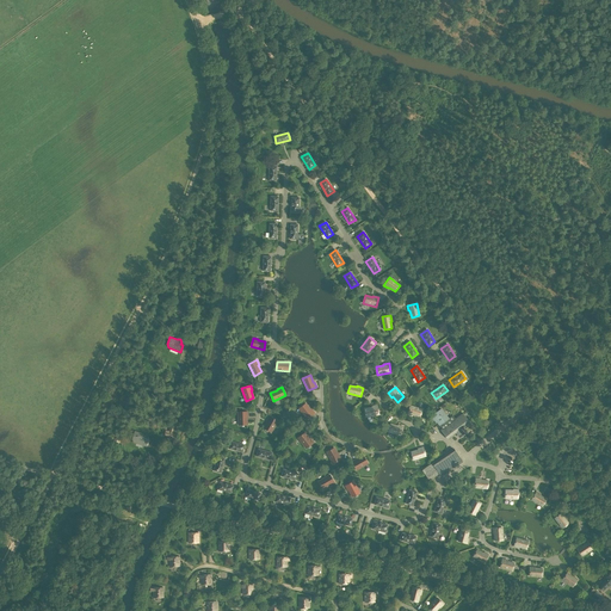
[(310,409),(306,403),(300,408),(307,419),(314,413),(312,409),(310,409)]
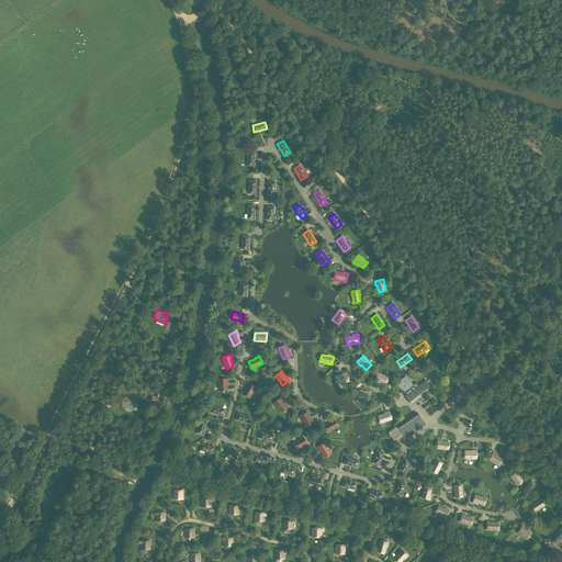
[(337,383),(349,381),(347,373),(343,374),(336,377),(337,383)]
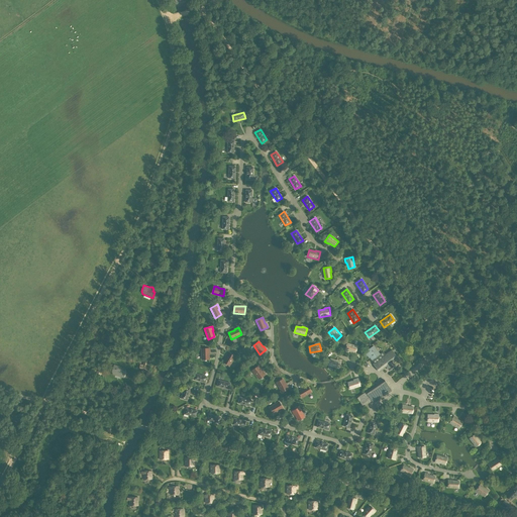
[(355,352),(357,346),(346,343),(344,350),(349,351),(355,352)]
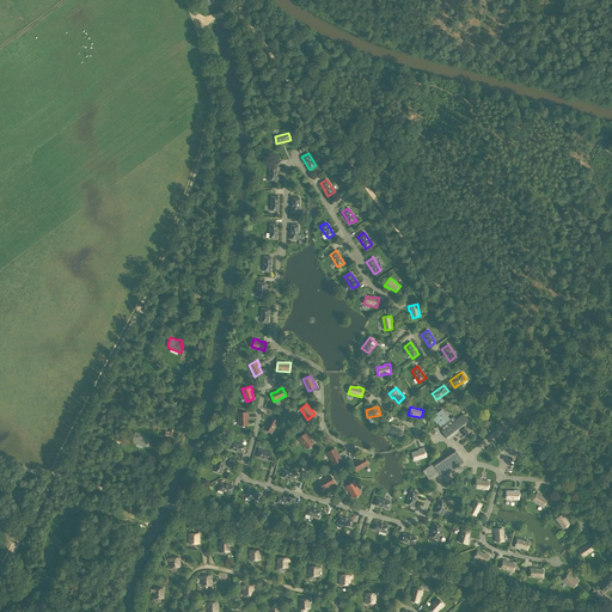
[(461,430),(469,424),(466,422),(469,421),(464,415),(457,420),(453,416),(450,420),(442,410),(430,418),(434,422),(434,421),(436,424),(438,423),(444,430),(442,430),(447,438),(448,436),(450,439),(459,435),(463,432),(461,430)]
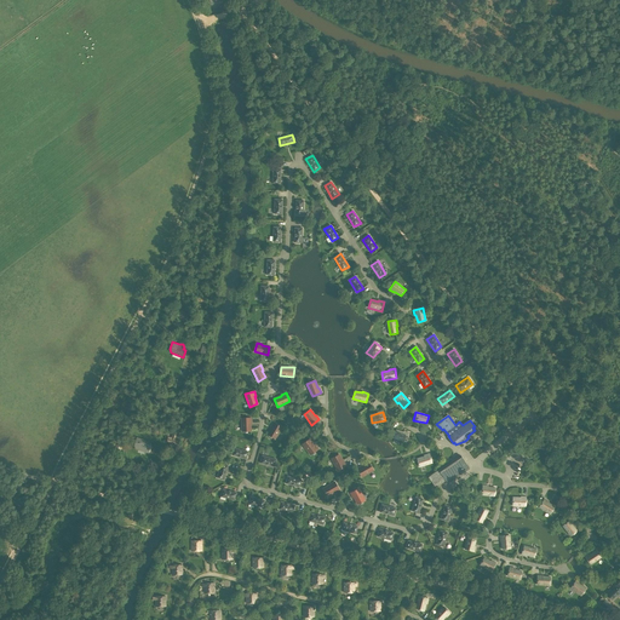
[(281,428),(275,423),(270,430),(270,429),(267,434),(275,438),(281,428)]
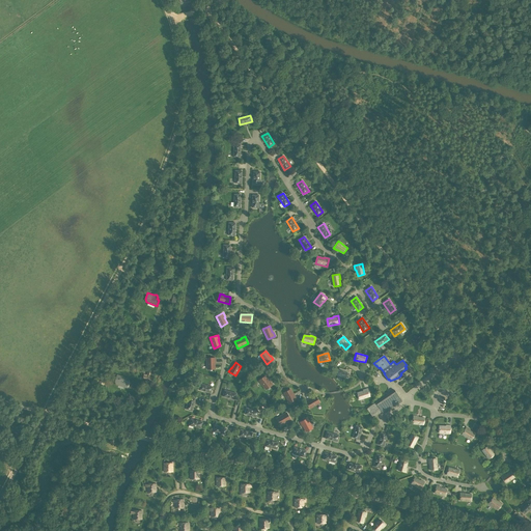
[(345,370),(339,368),(337,375),(348,379),(351,370),(345,369),(345,370)]
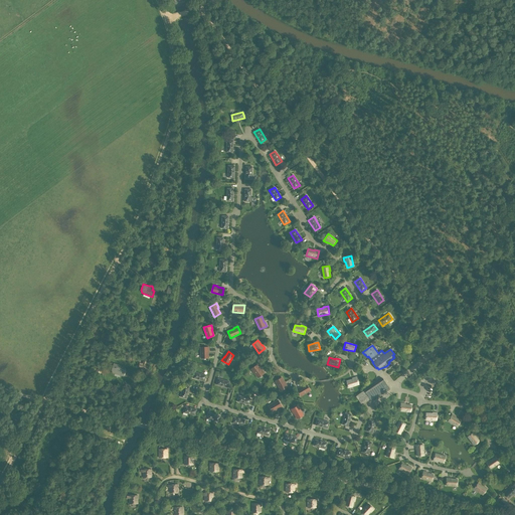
[(145,369),(147,361),(143,360),(142,363),(140,363),(139,367),(145,369)]
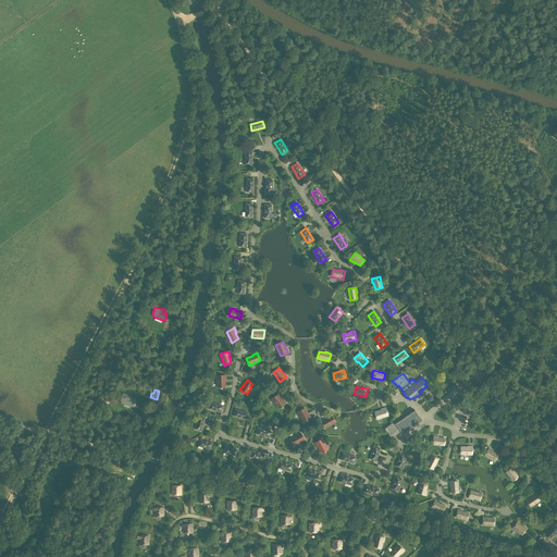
[(121,403),(133,407),(135,399),(130,398),(130,397),(128,397),(128,394),(122,393),(120,400),(121,403)]
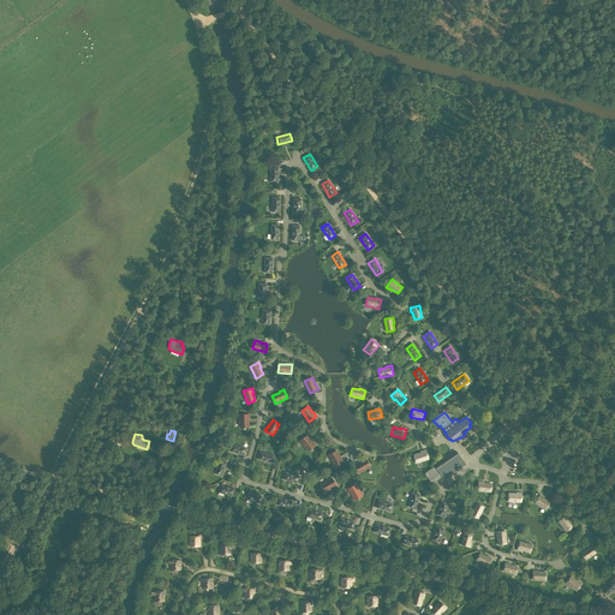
[(311,442),(306,436),(300,441),(308,452),(315,446),(312,441),(311,442)]
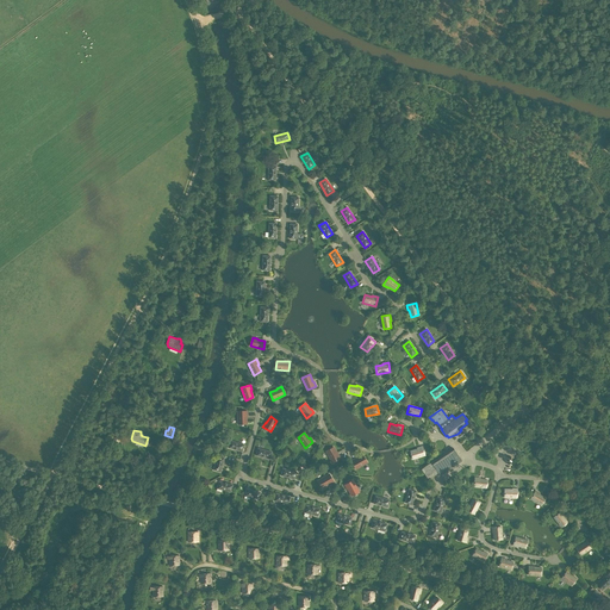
[(229,448),(242,452),(244,444),(230,441),(229,448)]
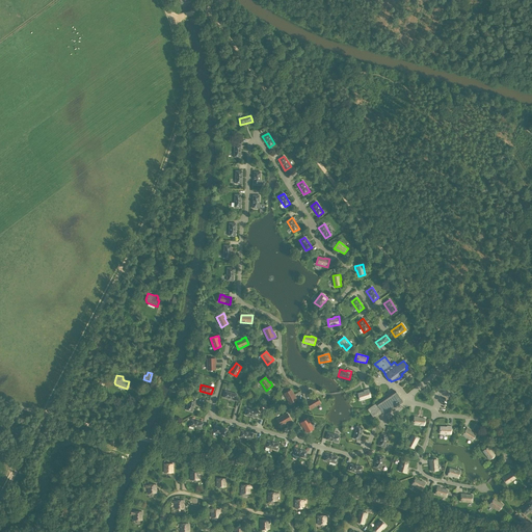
[(294,396),(291,390),(285,394),(290,403),(297,400),(295,396),(294,396)]
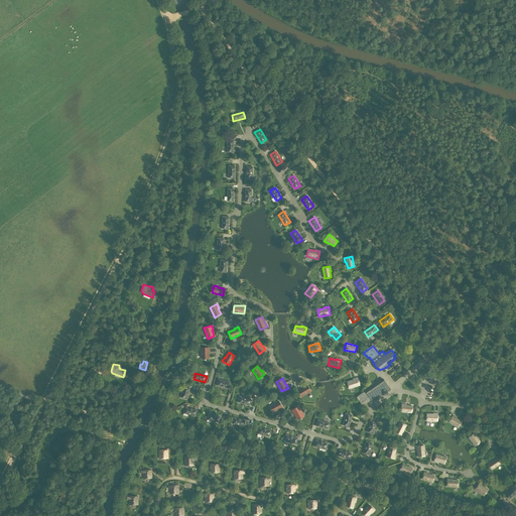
[(349,388),(360,385),(357,378),(353,379),(353,380),(347,382),(349,388)]
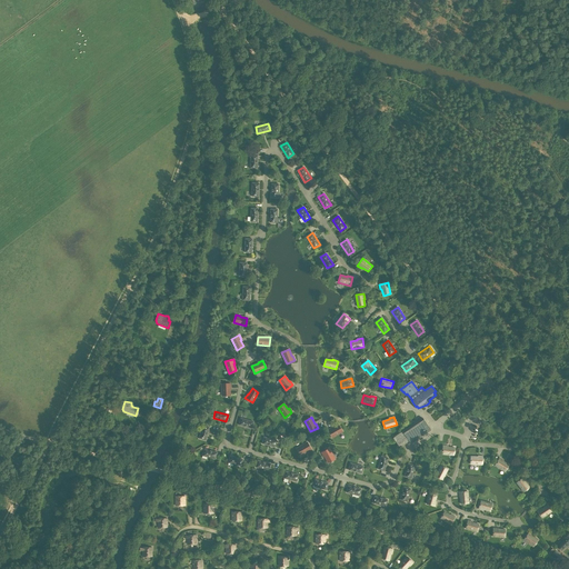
[(239,425),(251,429),(253,421),(241,418),(239,425)]
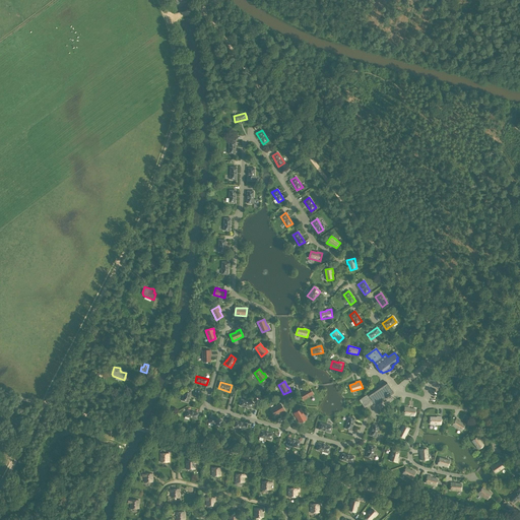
[(386,382),(368,394),(374,403),(375,404),(392,392),(386,382)]
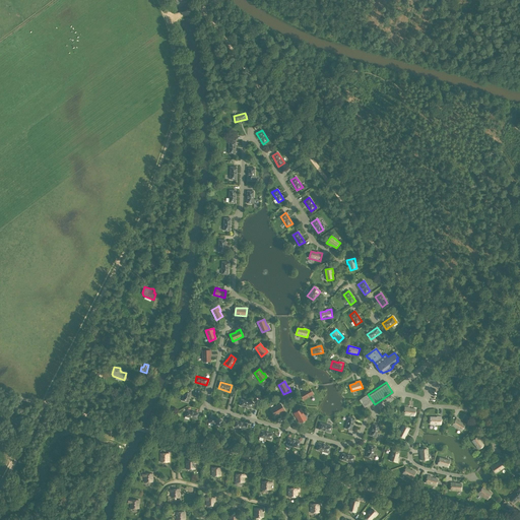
[(313,394),(310,388),(304,391),(300,393),(304,400),(313,394)]
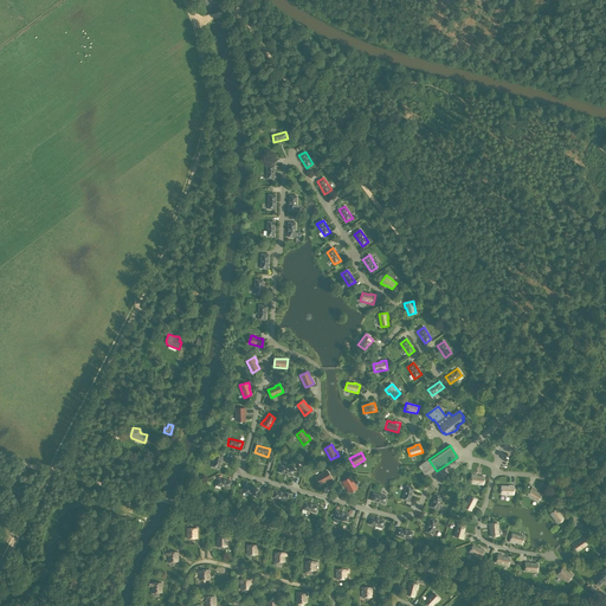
[(219,469),(223,456),(216,453),(212,468),(219,469)]
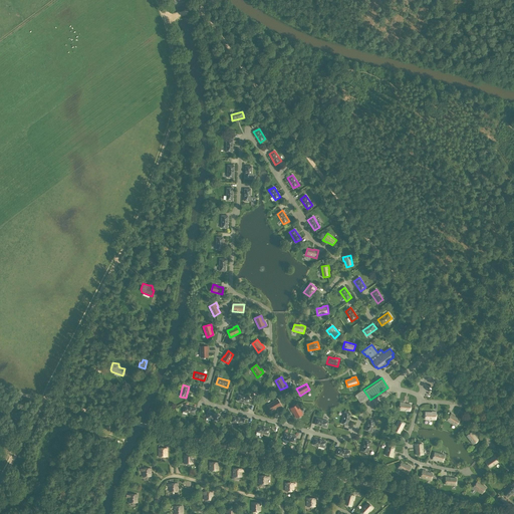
[(237,401),(248,404),(250,398),(239,395),(237,401)]
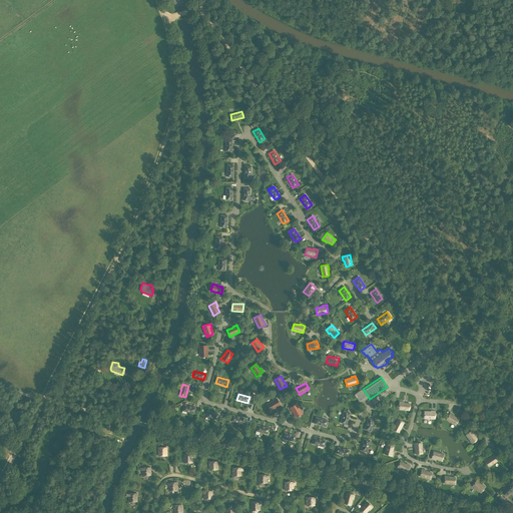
[(277,399),(268,405),(271,410),(277,407),(277,408),(281,406),(277,399)]
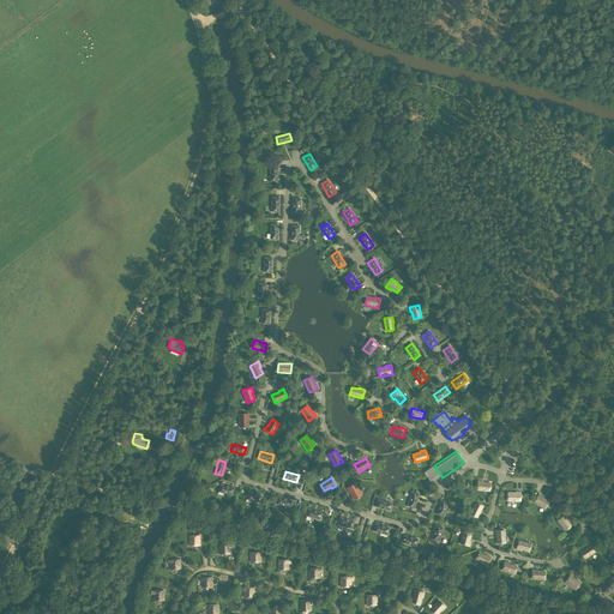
[(489,491),(491,483),(483,482),(483,481),(479,481),(477,489),(489,491)]
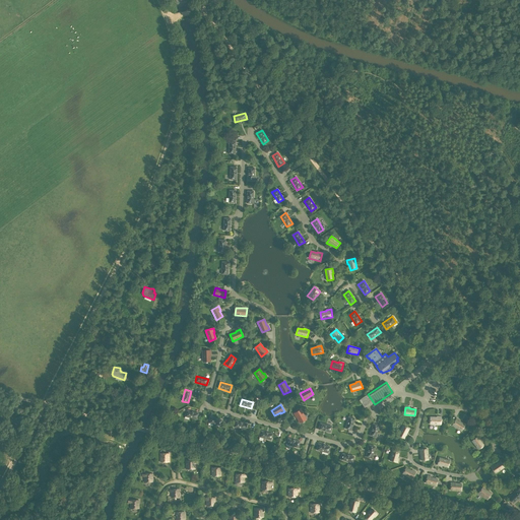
[(301,409),(294,413),(296,417),(297,417),(300,423),(306,419),(301,409)]
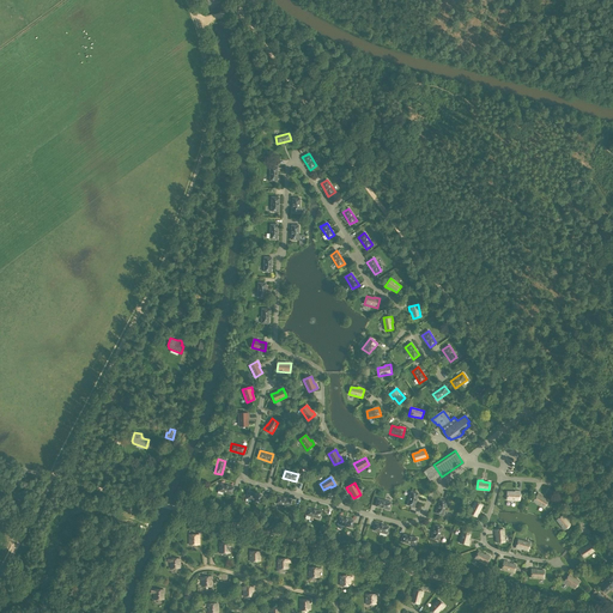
[(234,487),(220,484),(218,491),(232,495),(234,487)]
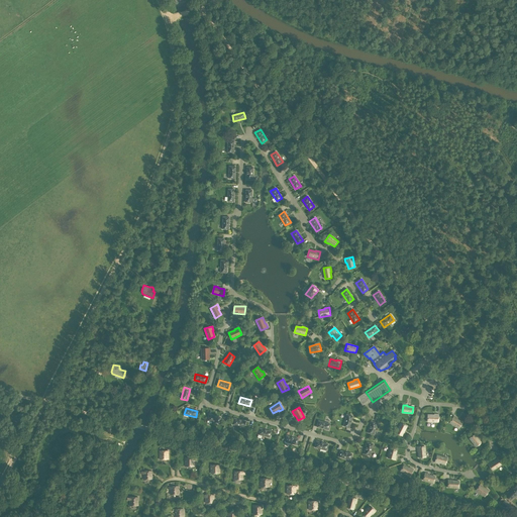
[(219,424),(221,417),(209,414),(207,420),(219,424)]
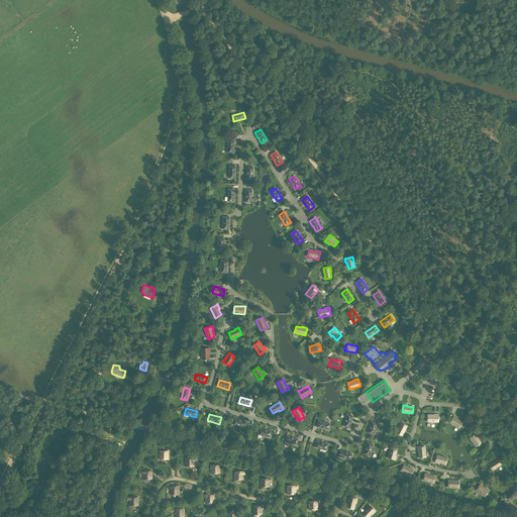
[(349,428),(352,416),(346,415),(343,426),(349,428)]
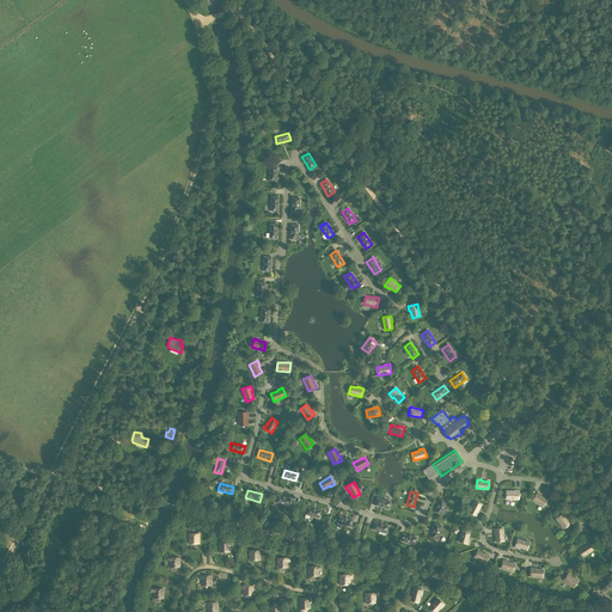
[(542,495),(537,493),(532,500),(543,507),(548,500),(542,496),(542,495)]
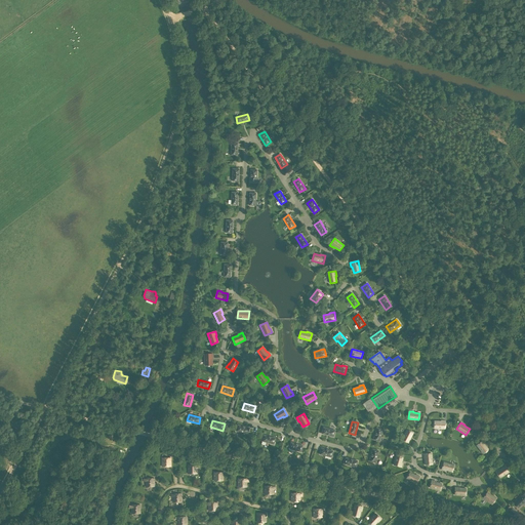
[(236,431),(248,435),(249,428),(238,425),(236,431)]
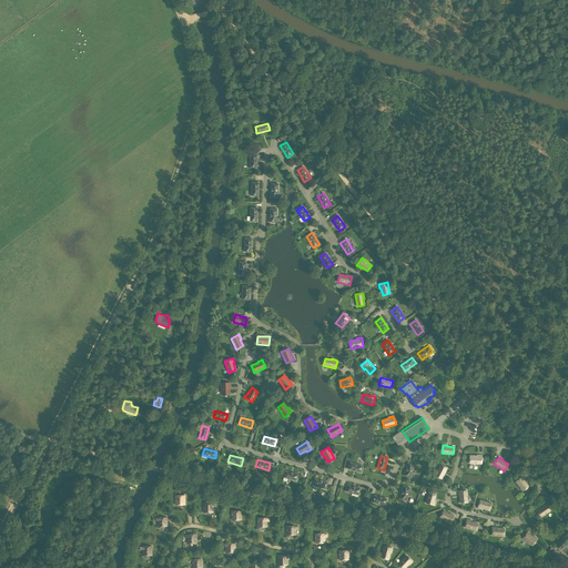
[(348,469),(361,473),(363,466),(350,463),(348,469)]
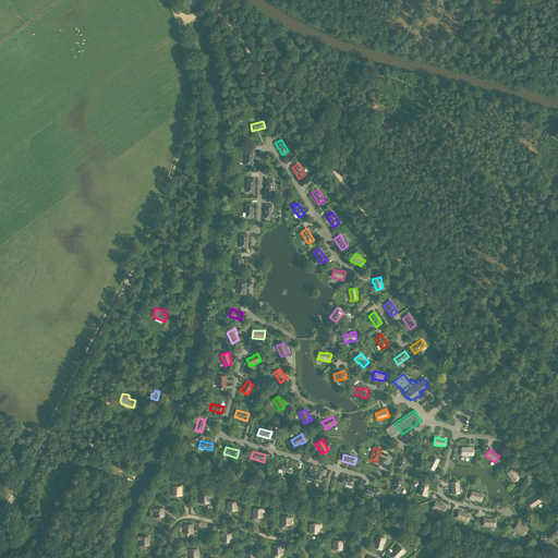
[(403,469),(408,457),(400,455),(397,468),(403,469)]
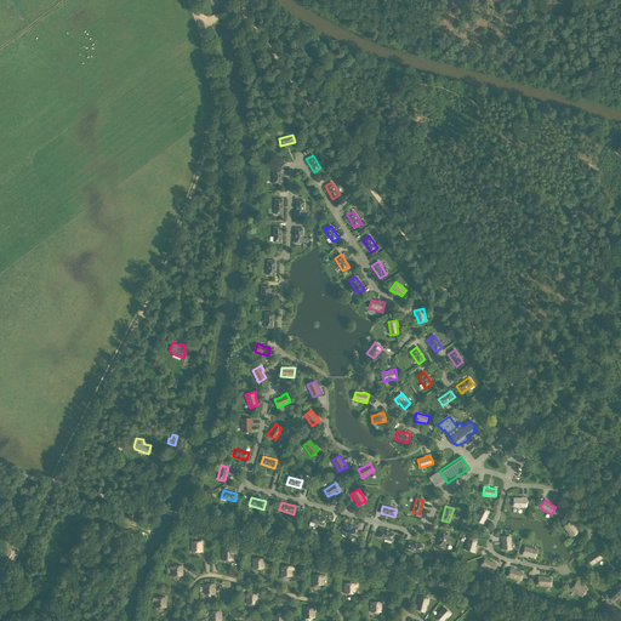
[(476,520),(484,524),(486,519),(485,519),(489,512),(482,508),(476,520)]
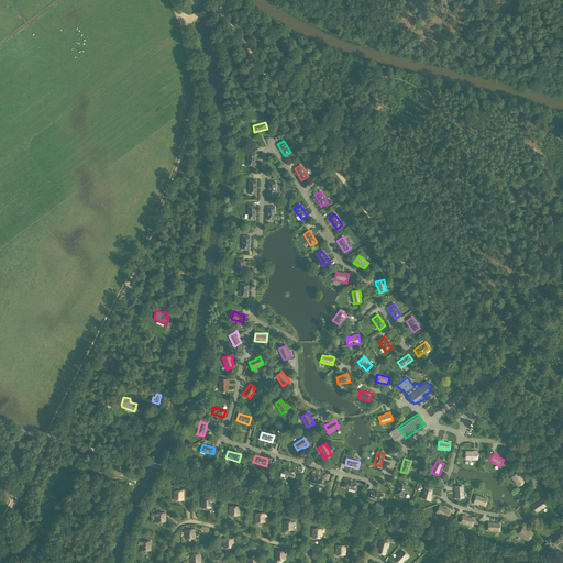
[(280,473),(294,476),(296,470),(283,466),(280,473)]
